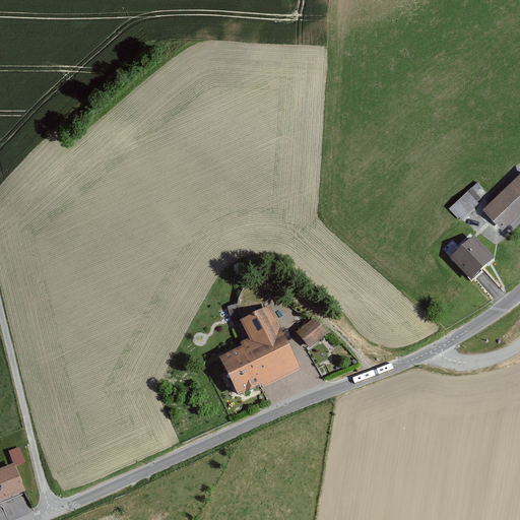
[(519,175),(481,210),(501,231),(519,212),(519,175)]
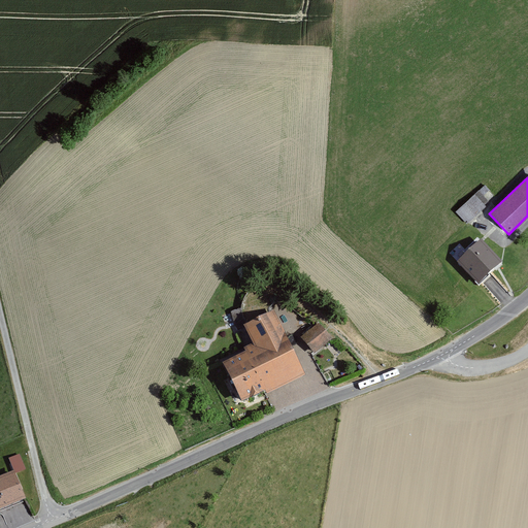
[(485,183),(456,208),(467,221),(496,195),(485,183)]
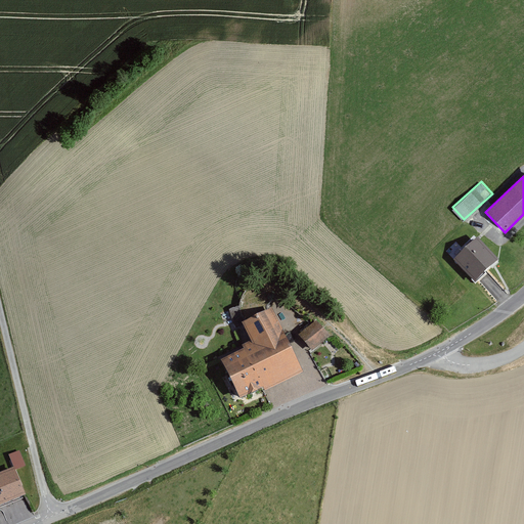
[(455,261),(475,281),(482,275),(497,261),(478,239),(455,261)]
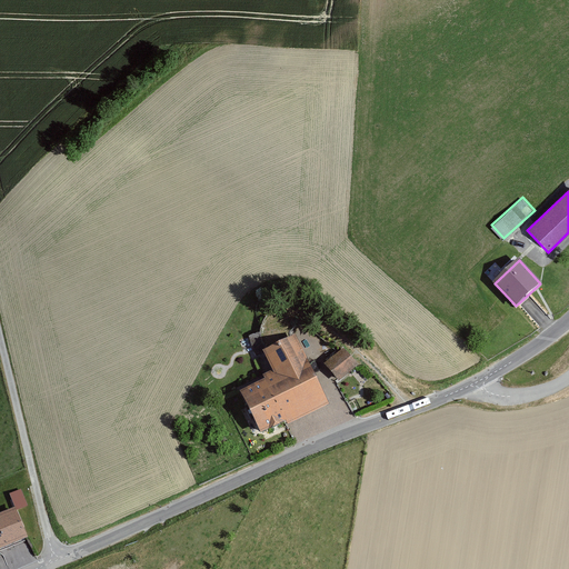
[(261,336),(261,331),(249,336),(256,356),(265,352),(263,349),(266,348),(263,345),(261,336)]
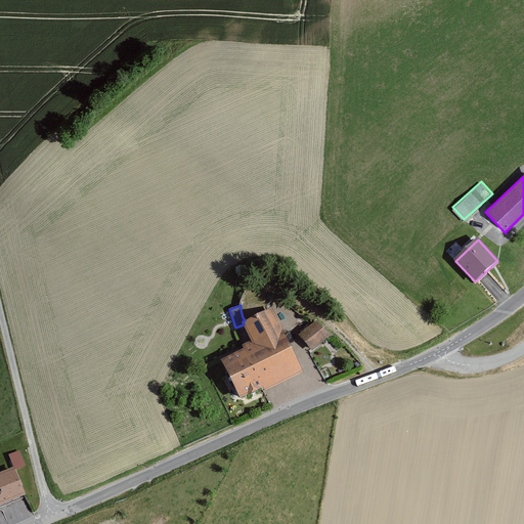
[(242,345),(244,348),(220,359),(239,398),(263,387),(265,391),(304,372),(272,306),(267,309),(256,314),(245,320),(243,321),(244,324),(252,340),(242,345)]
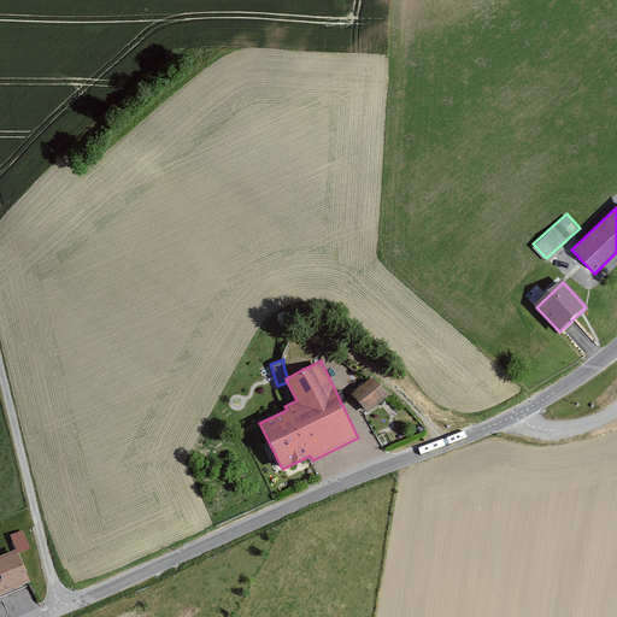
[(369,382),(353,394),(366,411),(383,397),(387,394),(374,377),(369,382)]
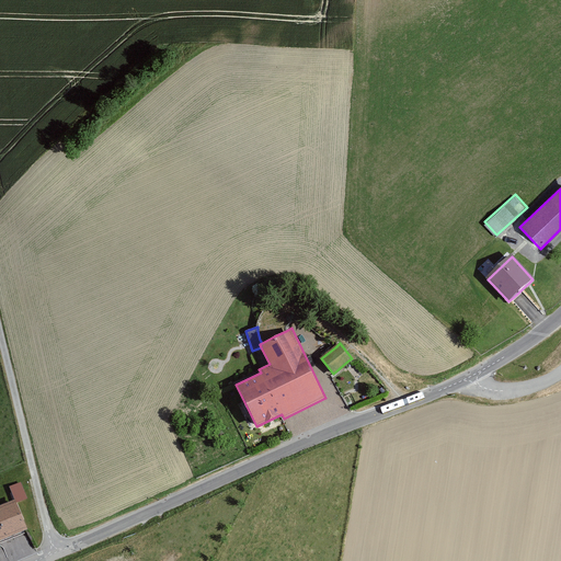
[(21,482),(9,487),(12,492),(14,500),(16,500),(16,502),(27,499),(21,482)]
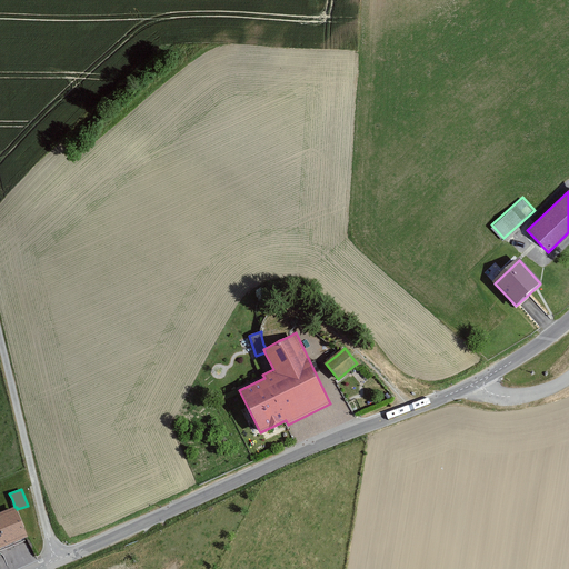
[(0,546),(27,536),(17,509),(17,507),(15,507),(13,508),(0,512),(0,546)]
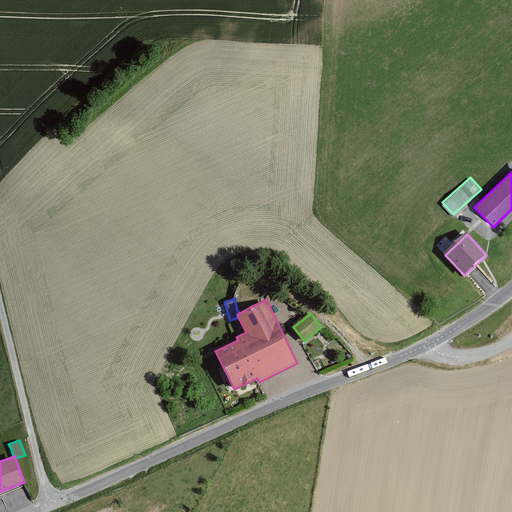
All buildings are outlined.
